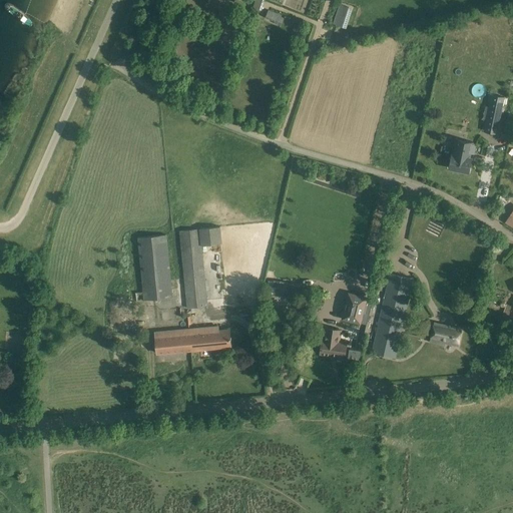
[(353,9),(339,5),(333,25),(346,29),(353,9)]
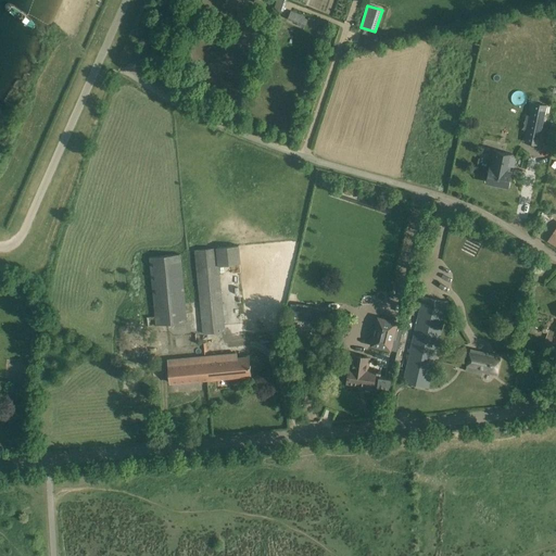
[(304,17),(291,12),(288,20),(297,24),(297,25),(304,28),(307,21),(304,20),(304,17)]
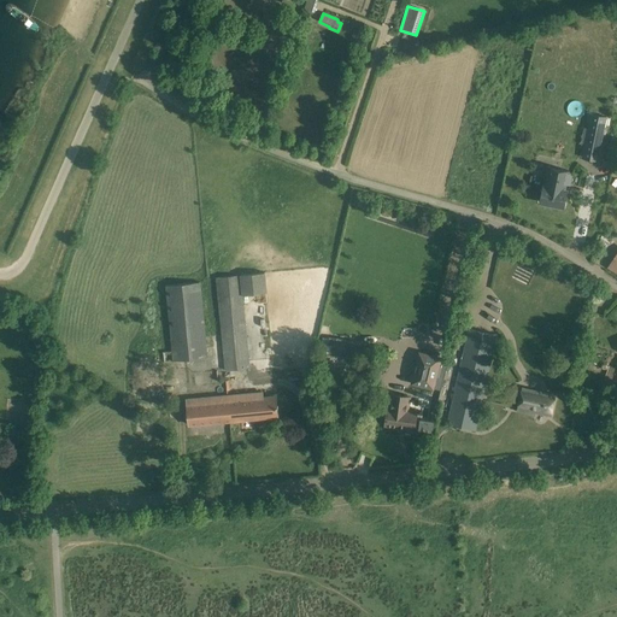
[(605,117),(593,115),(583,158),(597,160),(605,117)]
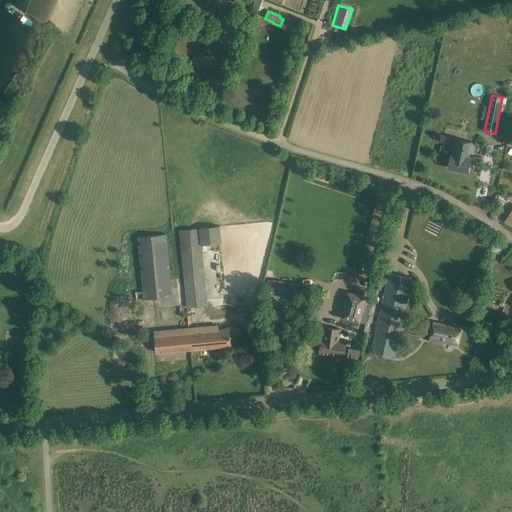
[(472,142),(455,139),(453,146),(455,146),(453,154),(451,154),(448,168),(467,172),(470,158),(468,158),(472,142)]
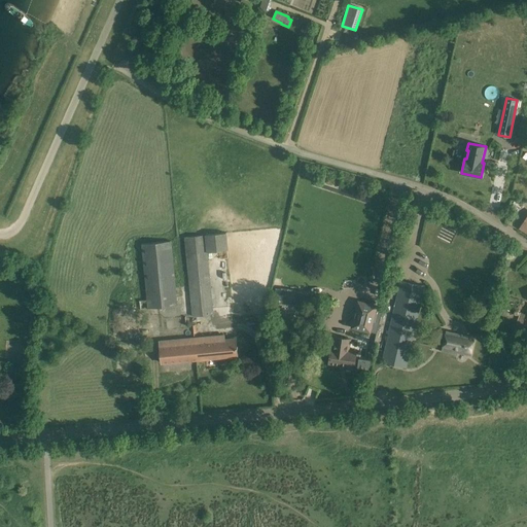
[(206,235),(184,237),(192,317),(213,315),(207,252),(206,235)]
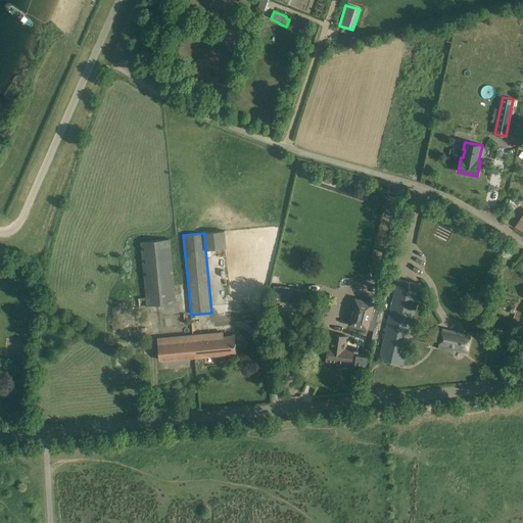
[(138,298),(139,307),(176,303),(170,239),(141,242),(146,298),(138,298)]
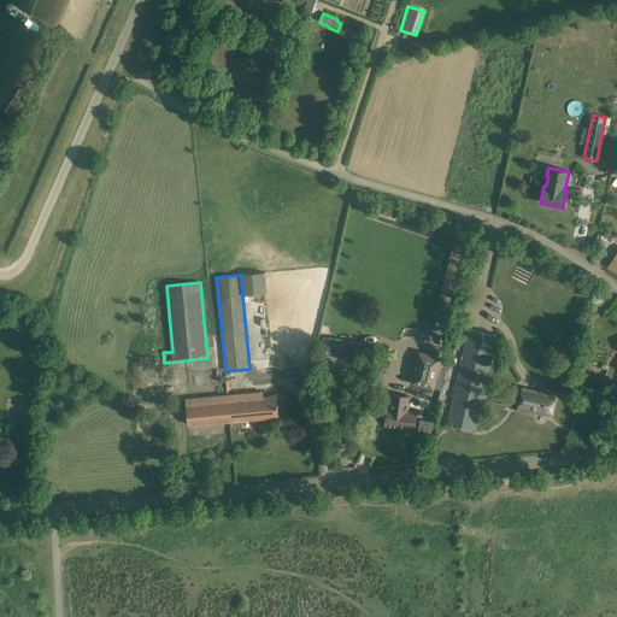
[(447,423),(475,430),(497,336),(469,329),(447,423)]
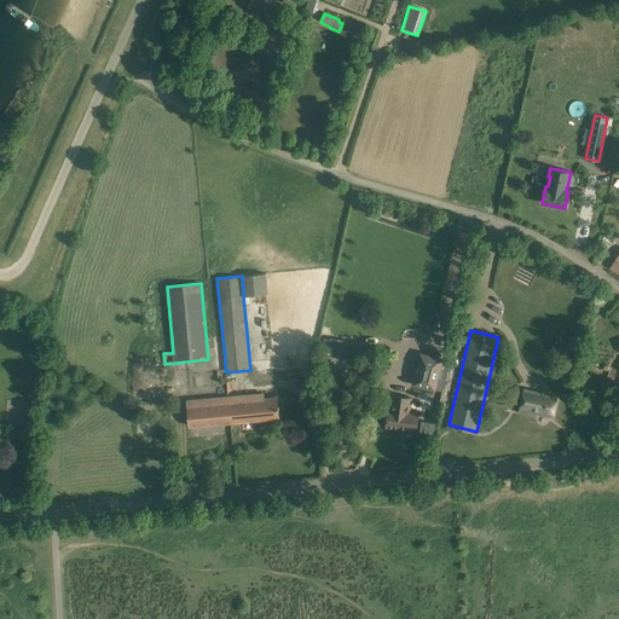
[(348,341),(330,339),(329,347),(334,347),(333,356),(347,357),(348,341)]
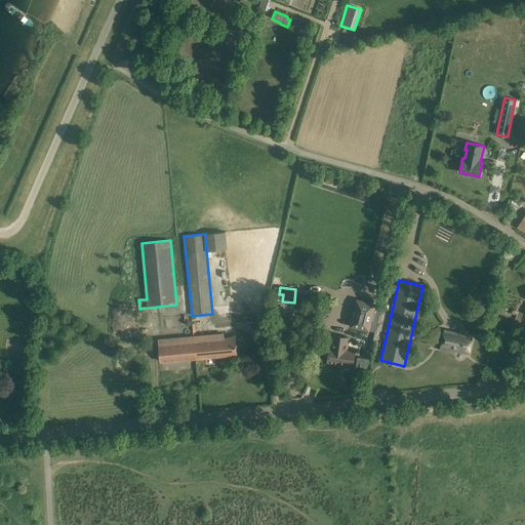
[(373,306),(357,301),(351,326),(367,330),(373,306)]
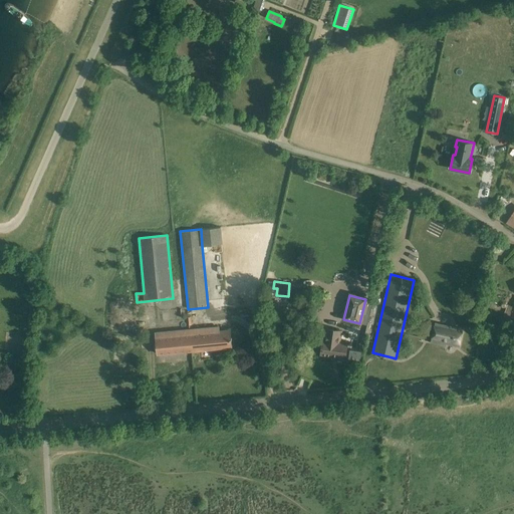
[(508,305),(502,321),(511,324),(513,317),(513,304),(513,307),(508,305)]
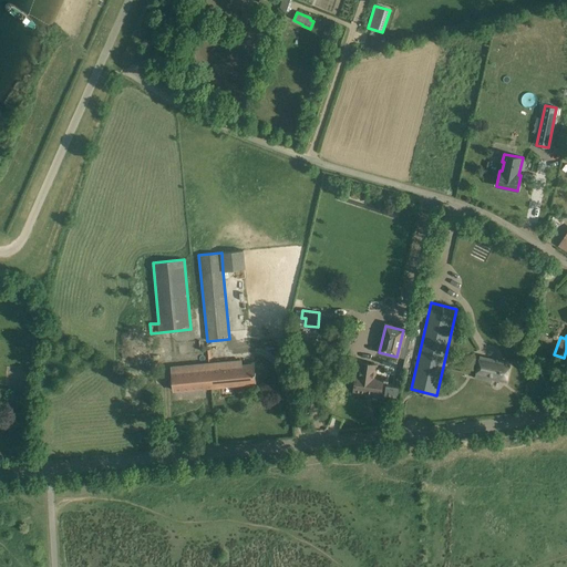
[(487,378),(506,382),(511,363),(480,357),(475,378),(487,381),(487,380),(487,378)]
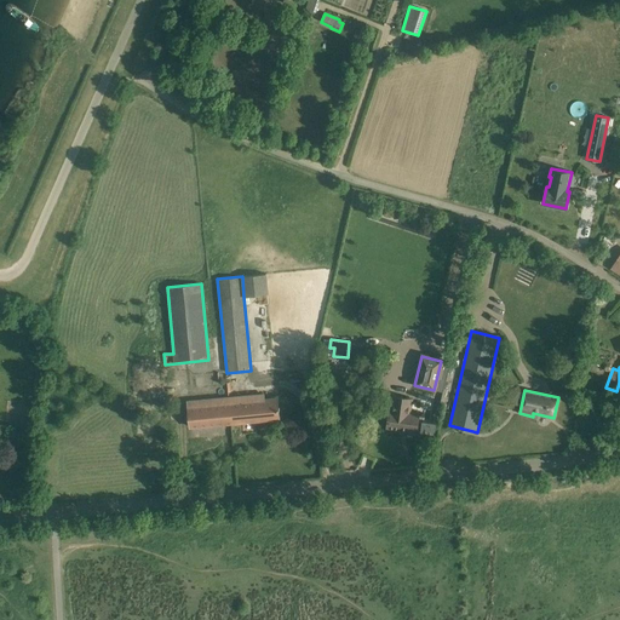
[(279,419),(277,399),(264,400),(264,395),(229,399),(230,411),(231,411),(233,424),(279,419)]
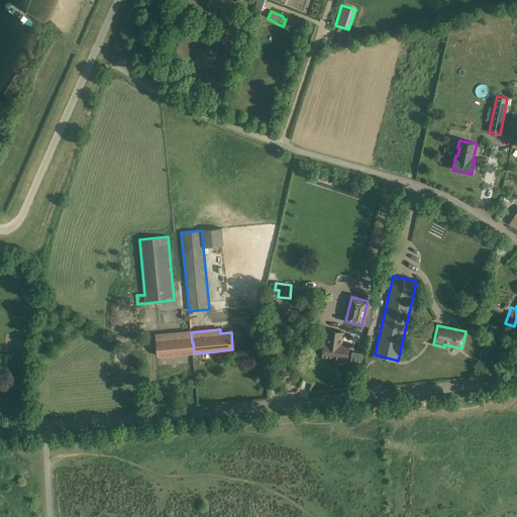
[(343,333),(326,331),(323,356),(334,357),(335,356),(338,357),(338,359),(347,360),(349,345),(341,344),(343,333)]
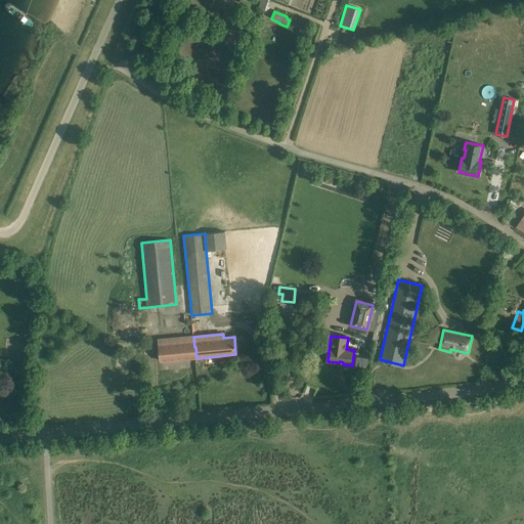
[(161,361),(197,358),(195,347),(194,347),(193,337),(159,340),(161,361)]
